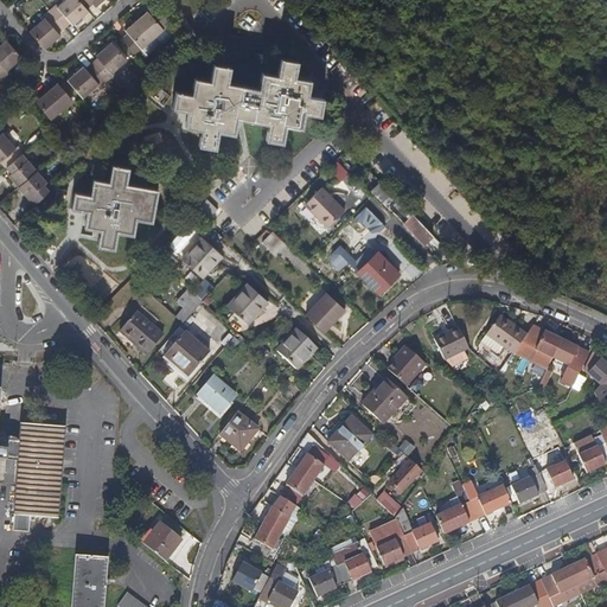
[(56,2),(49,8),(63,26),(71,19),(74,21),(89,8),(87,6),(81,0),(62,0),(58,5),(56,2)]
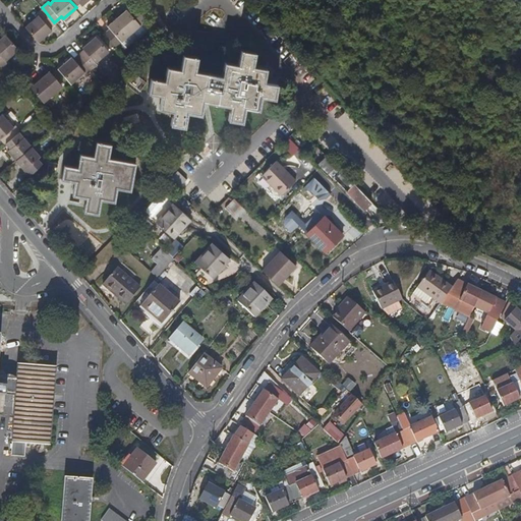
[(126,6),(117,14),(131,31),(149,15),(135,4),(129,9),(126,6)]
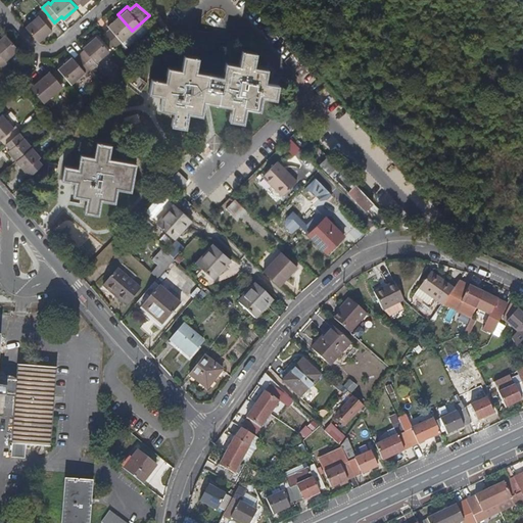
[(39,13),(26,26),(38,41),(52,29),(50,26),(54,22),(42,7),(37,11),(39,13)]
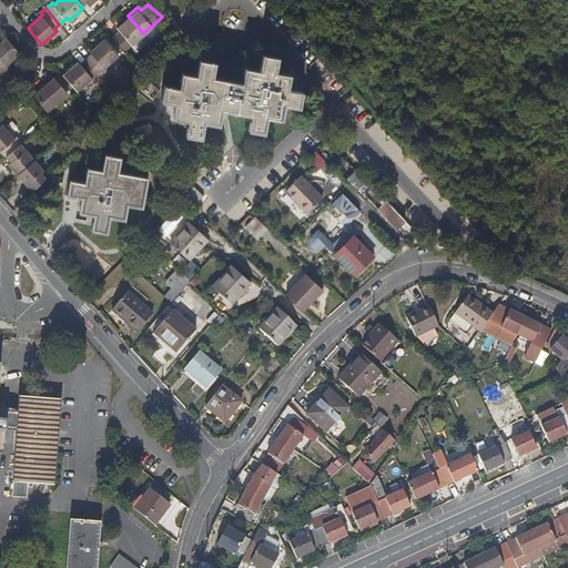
[(120,28),(114,33),(127,48),(143,33),(128,16),(117,24),(120,28)]
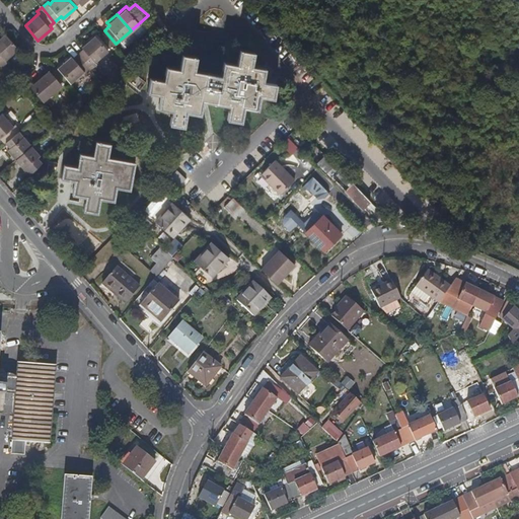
[(0,65),(1,66),(7,61),(5,58),(17,48),(4,32),(0,34),(0,65)]
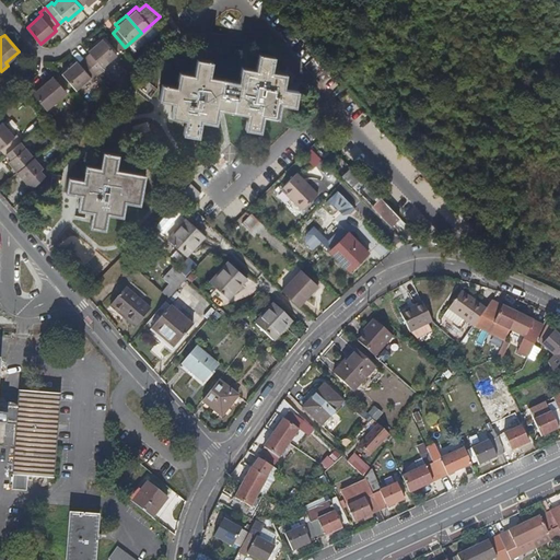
[(91,50),(84,56),(98,73),(104,68),(102,65),(117,53),(102,36),(89,48),(91,50)]
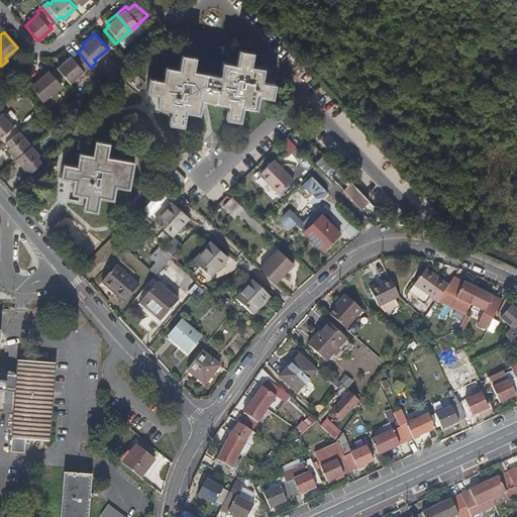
[(71,54),(57,67),(70,82),(84,70),(86,72),(91,68),(78,52),(73,57),(71,54)]
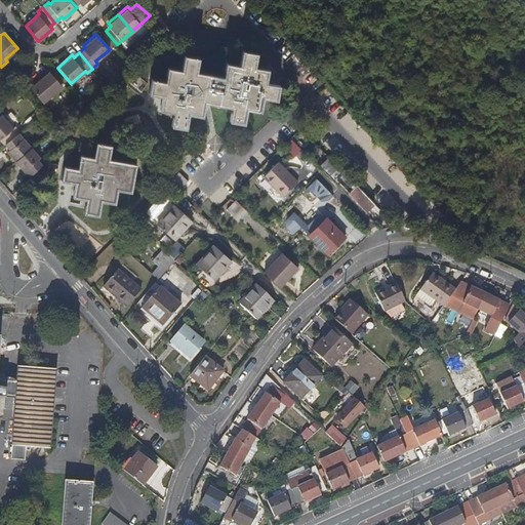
[(156,110),(161,111),(163,96),(165,96),(163,111),(176,113),(174,127),(189,129),(191,115),(206,117),(208,104),(234,108),(232,121),(246,123),(248,110),(261,112),(265,98),(280,102),(284,73),(273,71),(270,84),(267,84),(269,70),(256,69),(258,54),(244,52),(242,67),(228,65),(226,78),(198,73),(200,59),(186,57),(184,72),(169,69),(167,83),(154,81),(150,109),(156,110)]
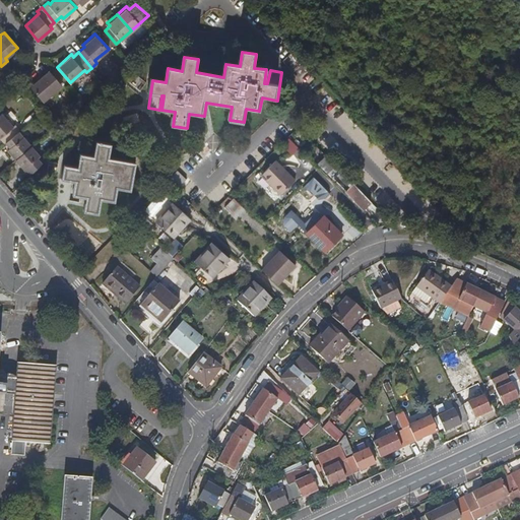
[(40,73),(27,83),(43,102),(63,84),(49,68),(42,75),(40,73)]
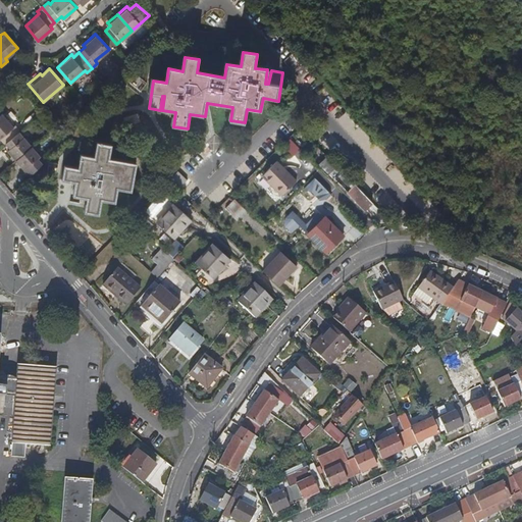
[(0,138),(4,143),(17,131),(19,129),(15,123),(13,125),(1,111),(0,112),(0,138)]
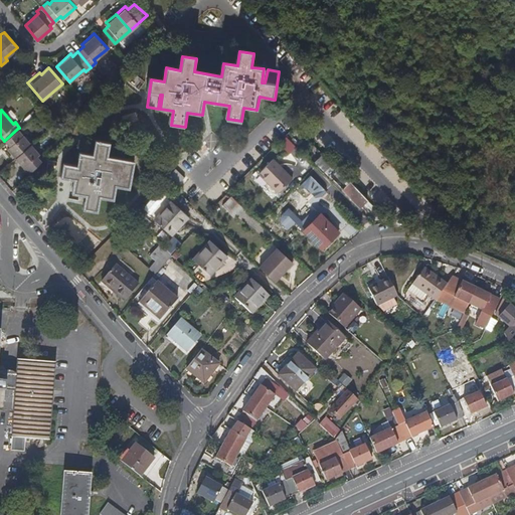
[(17,129),(4,141),(9,146),(6,148),(14,157),(30,144),(17,129)]
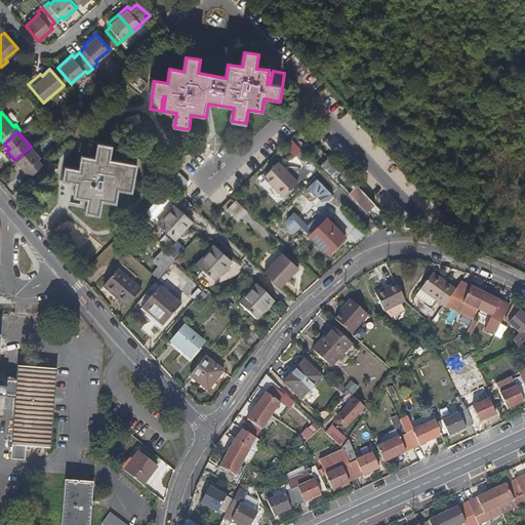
[(293,157),(301,150),(290,138),(283,147),(293,157)]
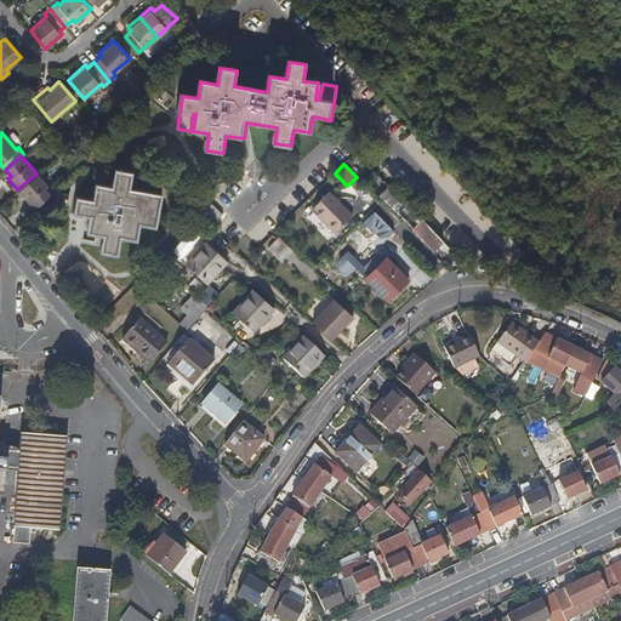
[(97,184),(95,199),(79,197),(77,214),(89,216),(92,217),(90,233),(104,235),(102,251),(119,254),(123,238),(140,240),(142,224),(158,227),(164,194),(131,189),(135,171),(118,167),(114,187),(97,184)]
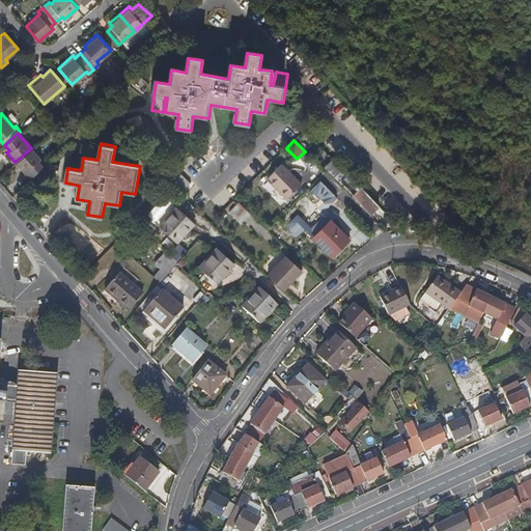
[(31,148),(15,162),(29,180),(42,167),(36,160),(39,158),(31,148)]
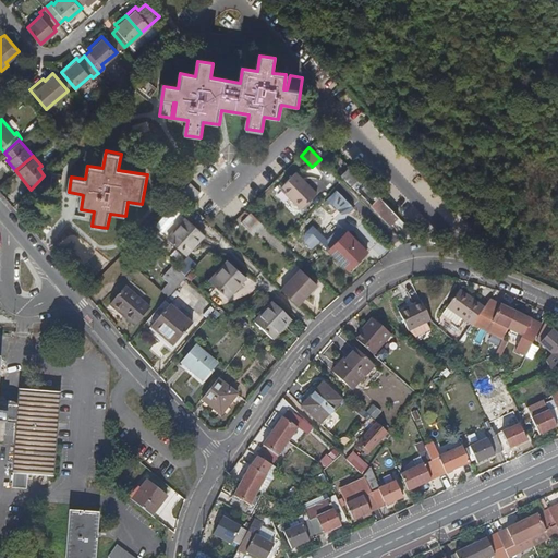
[(41,166),(38,168),(44,176),(48,171),(43,165),(41,166)]
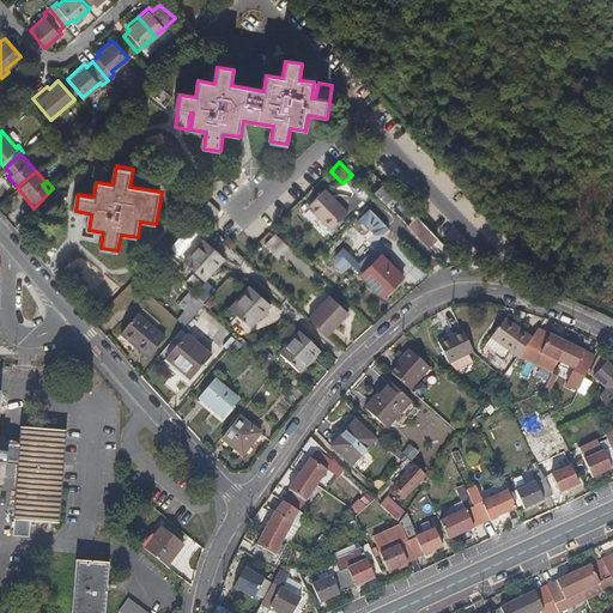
[(430,246),(437,238),(414,217),(383,183),(375,190),(430,246)]
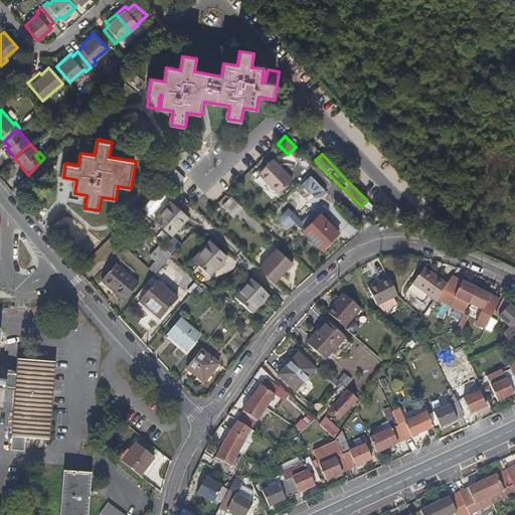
[(295,180),(275,161),(261,175),(281,195),(295,180)]
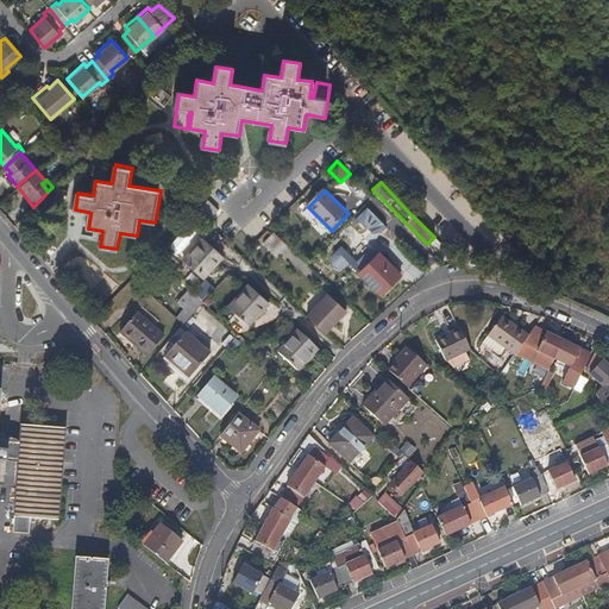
[(375,234),(384,225),(366,207),(357,217),(375,234)]
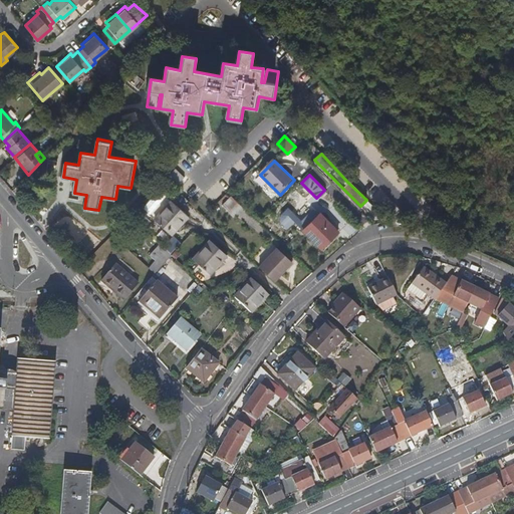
[(347,182),(366,200),(367,199),(349,181),(347,182)]
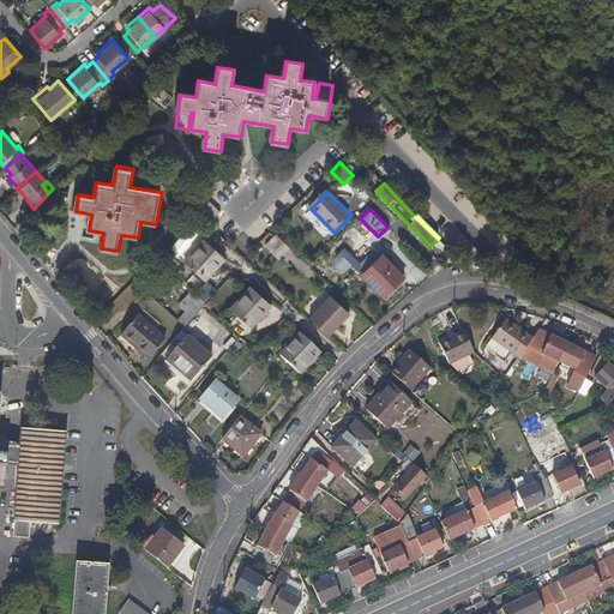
[(205,240),(191,254),(210,272),(223,258),(205,240)]
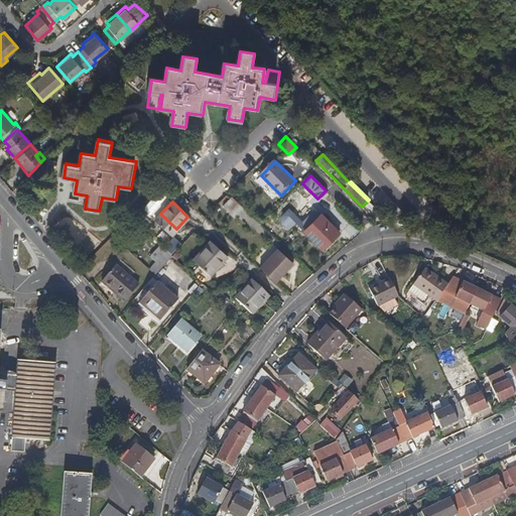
[(287,228),(298,222),(290,210),(280,216),(287,228)]
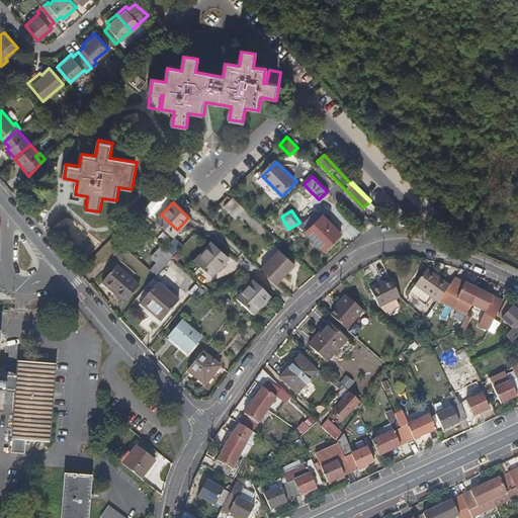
[(177,230),(161,214),(156,221),(171,235),(177,230)]
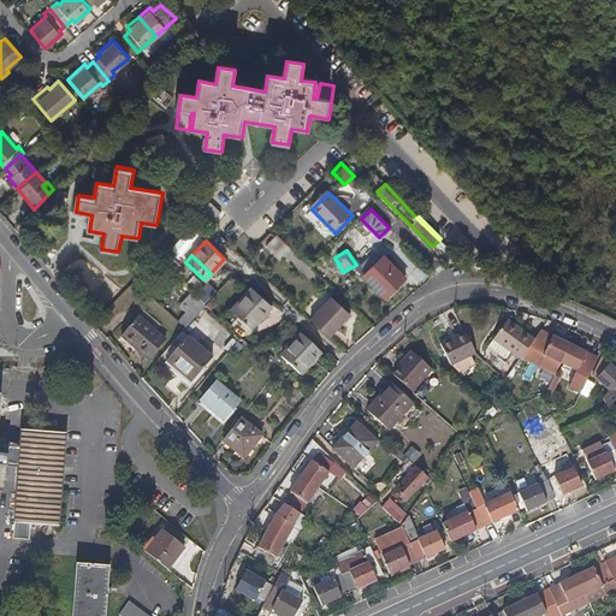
[(404,278),(380,255),(360,277),(385,298),(404,278)]
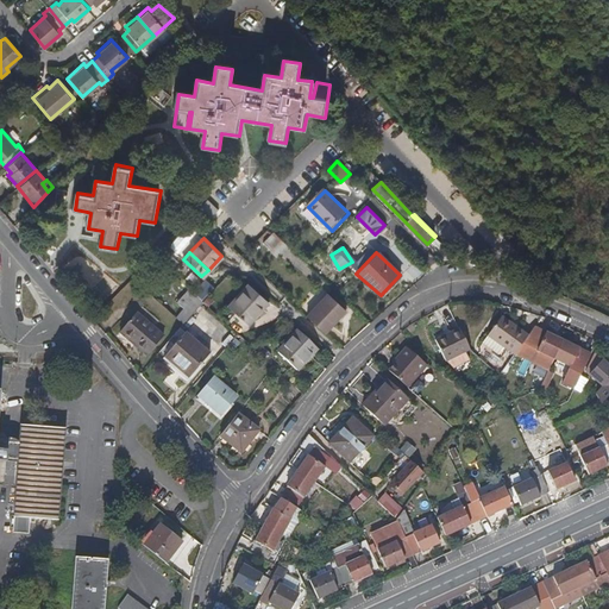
[(268,302),(250,284),(230,305),(248,324),(268,302)]
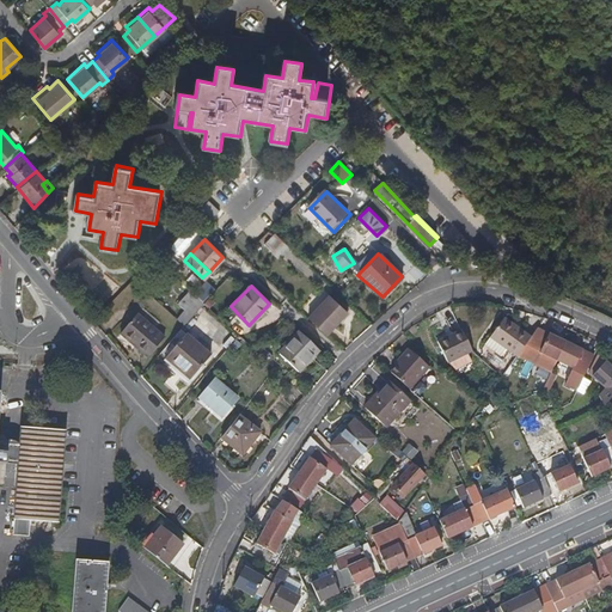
[(203,300),(190,288),(182,297),(189,304),(178,316),(185,322),(203,300)]
